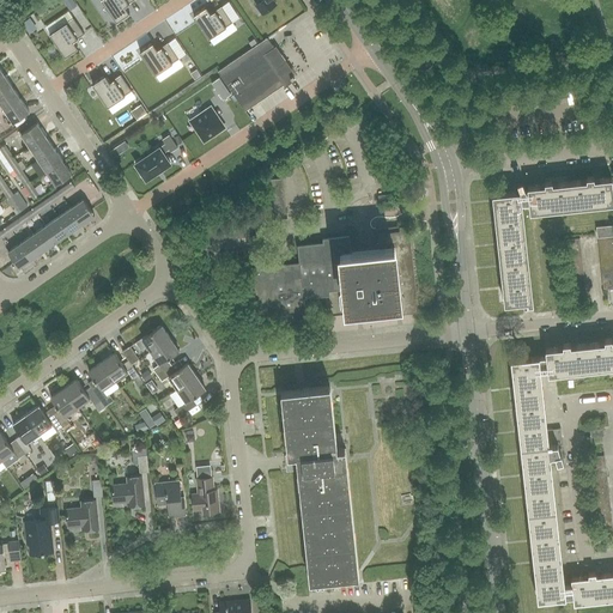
[(72,0),(62,0),(70,10),(77,5),(72,0)]
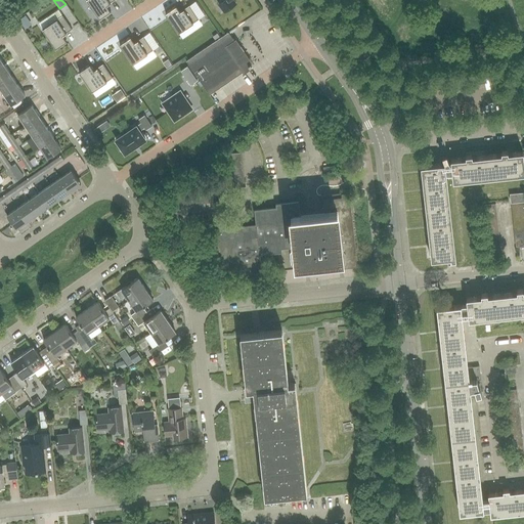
[(87,0),(98,16),(99,18),(111,11),(106,5),(114,0),(87,0)]
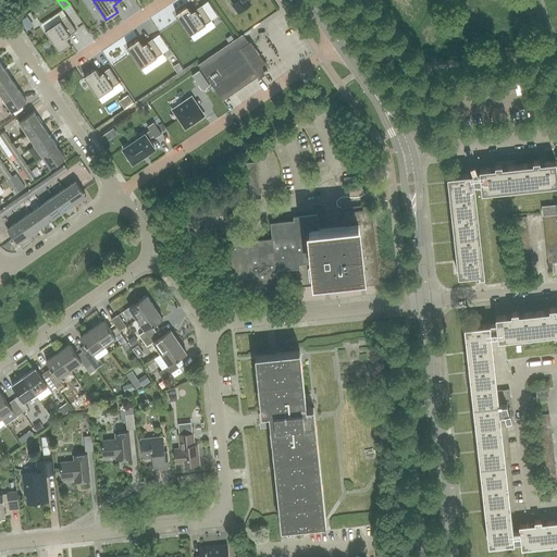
[(236,0),(237,1),(233,4),(238,13),(251,3),(248,0),(236,0)]
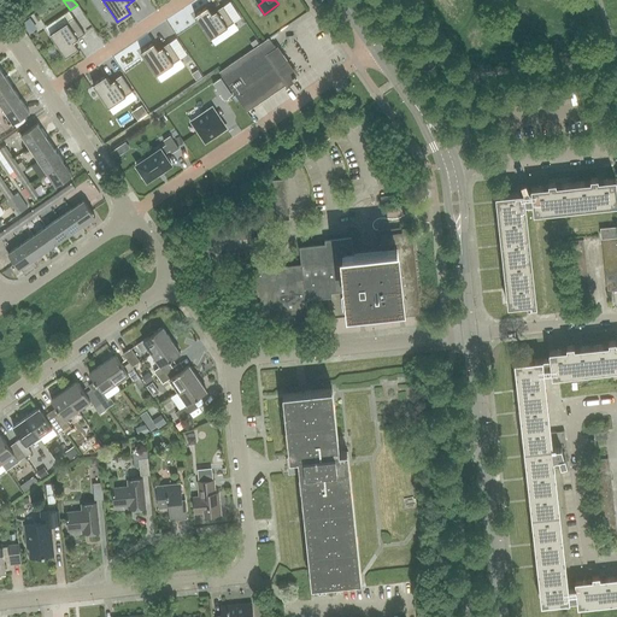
[(207,9),(195,17),(210,40),(234,24),(223,7),(212,15),(207,9)]
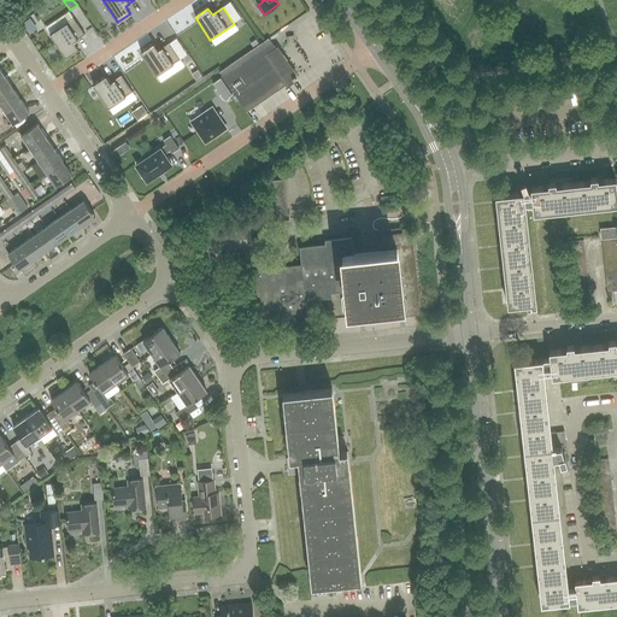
[(30,18),(22,23),(28,31),(35,25),(30,18)]
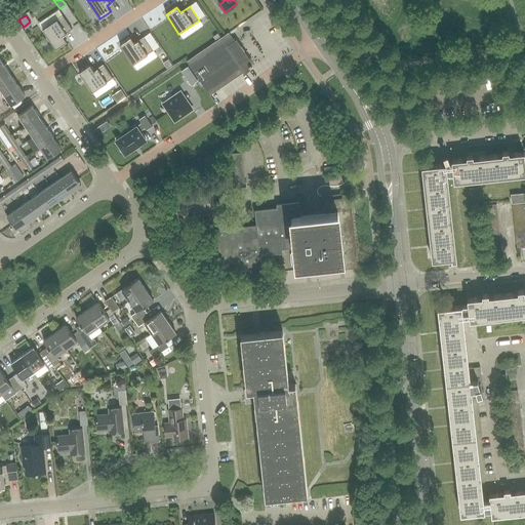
[(66,21),(45,34),(58,53),(70,46),(66,40),(75,34),(66,21)]
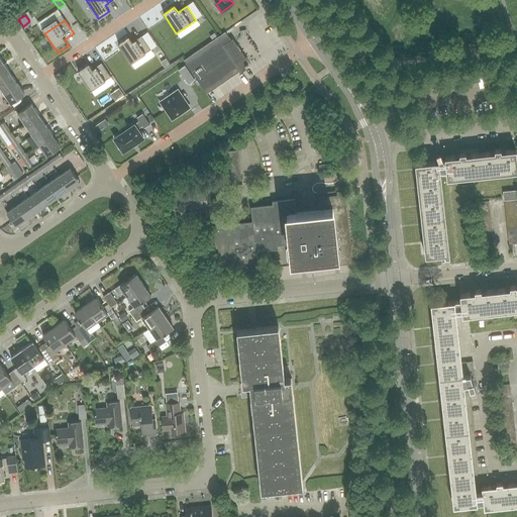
[(248,66),(225,32),(184,61),(207,94),(248,66)]
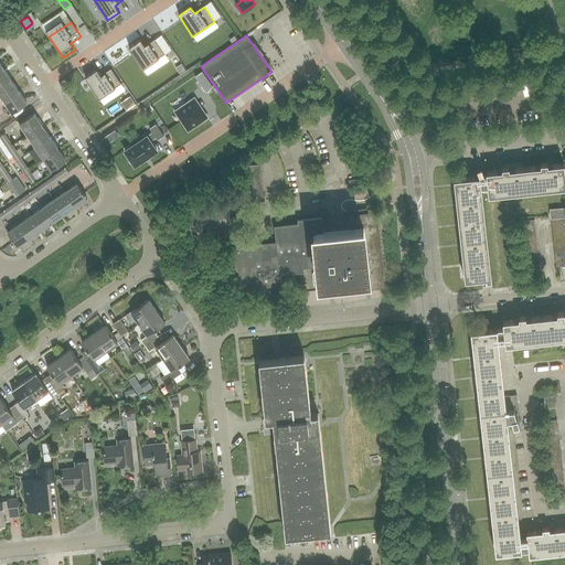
[(141,41),(129,49),(144,70),(164,55),(155,40),(145,46),(141,41)]
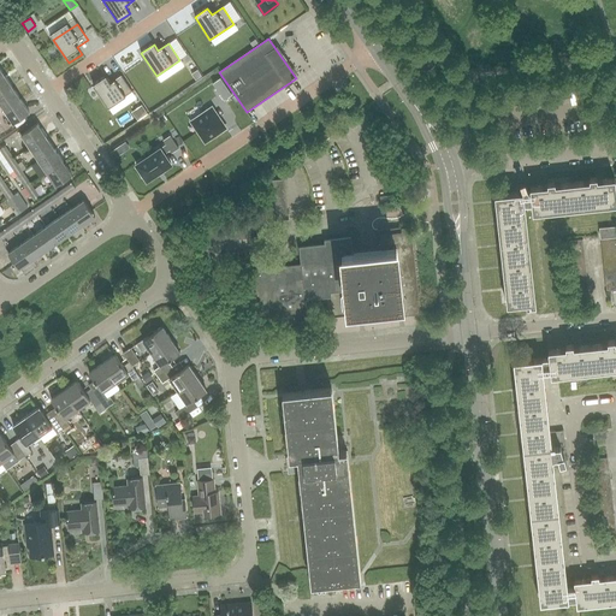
[(0,94),(12,87),(3,73),(0,76),(0,94)]
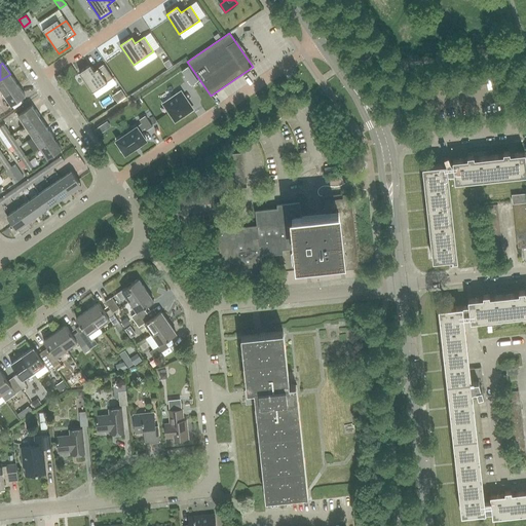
[(188,67),(181,72),(191,85),(198,80),(188,67)]
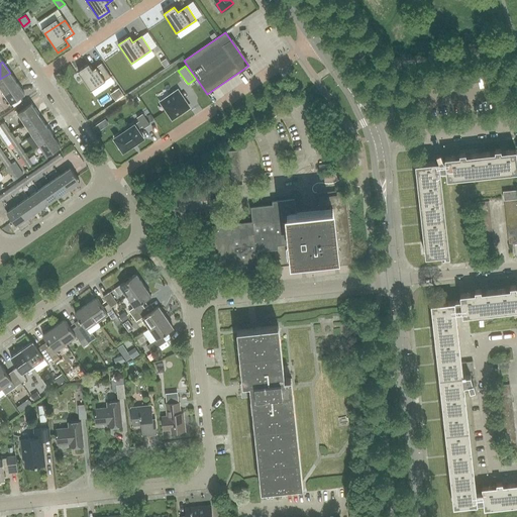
[(84,68),(73,75),(86,94),(106,81),(97,67),(88,74),(84,68)]
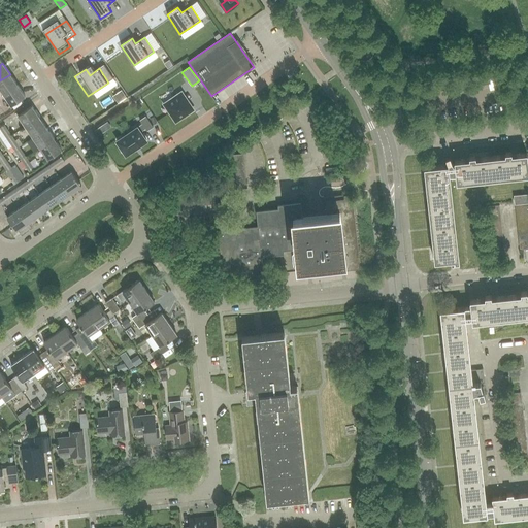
[(0,89),(3,94),(18,85),(10,74),(0,80),(0,89)]
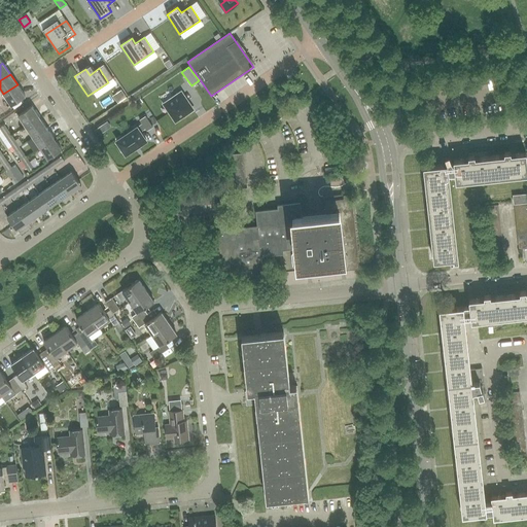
[(11,105),(25,96),(18,84),(3,94),(11,105)]
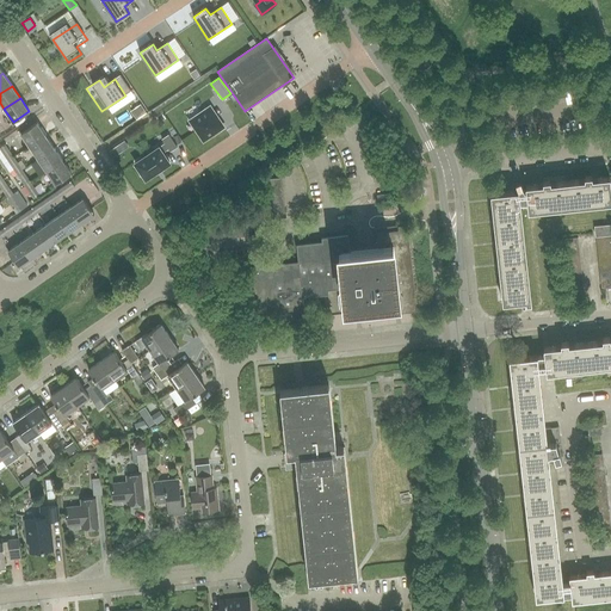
[(141,104),(131,111),(136,119),(146,112),(141,104)]
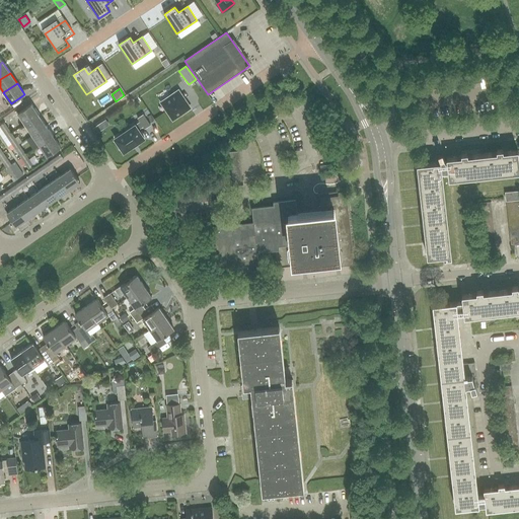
[(178,90),(160,103),(172,121),(191,107),(178,90)]
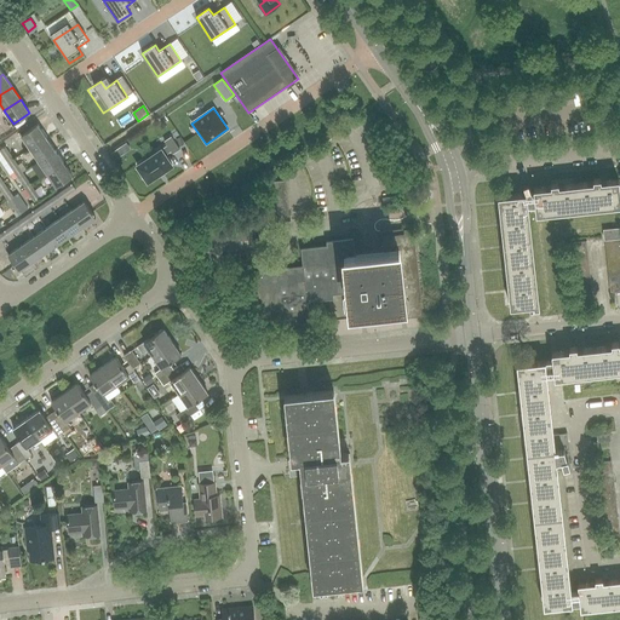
[(30,149),(46,138),(38,125),(22,136),(30,149)]
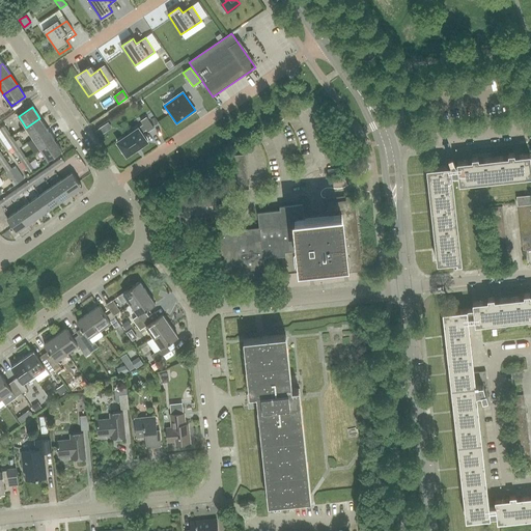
[(33,138),(47,129),(39,118),(26,128),(33,138)]
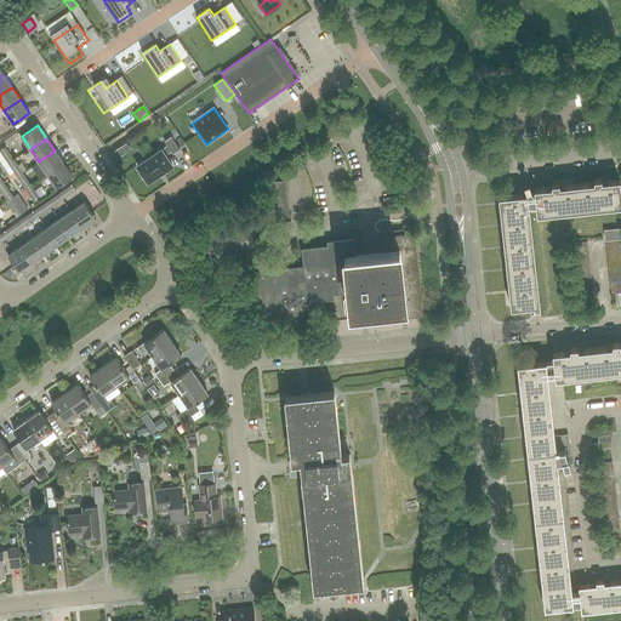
[(144,178),(148,183),(171,167),(164,157),(170,153),(172,155),(180,151),(171,138),(164,142),(166,147),(137,167),(140,171),(137,172),(143,181),(144,178)]
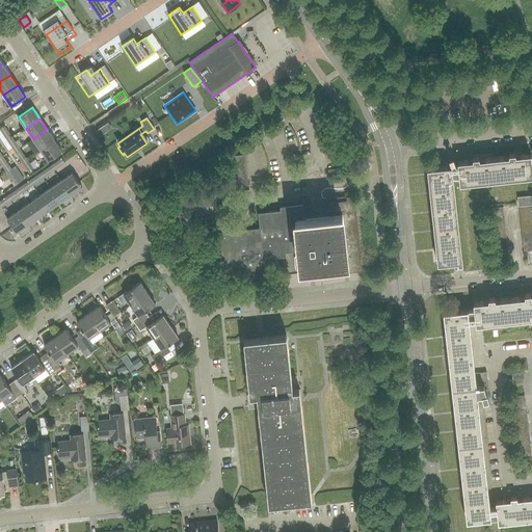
[(0,130),(7,140),(12,137),(4,126),(0,128),(0,130)]
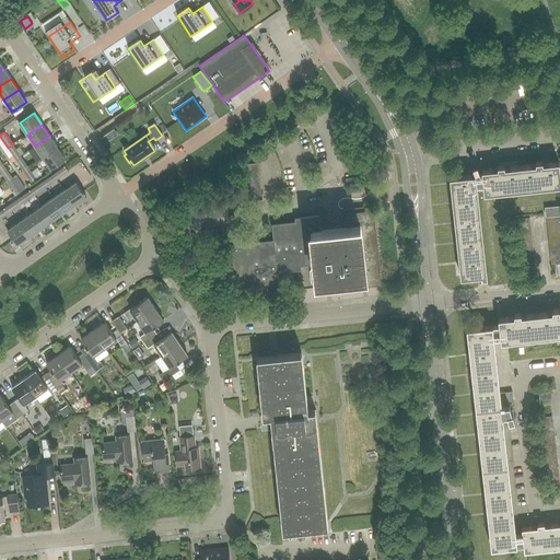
[(106,133),(100,138),(103,144),(111,140),(106,133)]
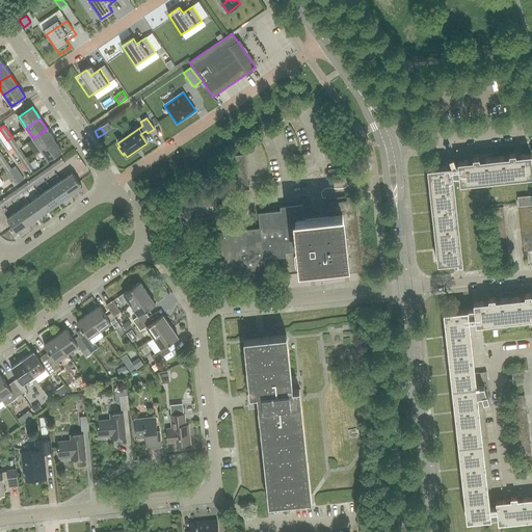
[(41,150),(55,139),(47,129),(33,138),(41,150)]
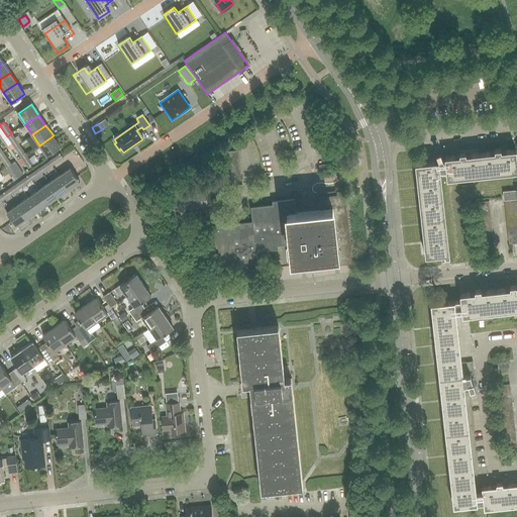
[(14,147),(19,143),(12,133),(7,136),(14,147)]
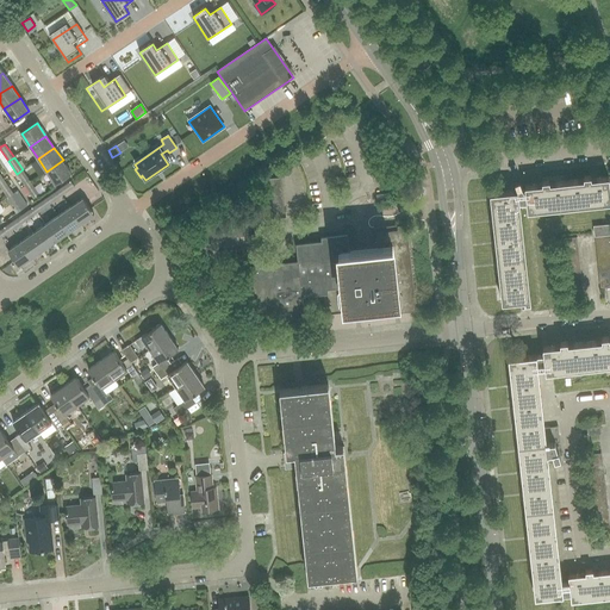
[(56,184),(72,173),(63,160),(47,172),(56,184)]
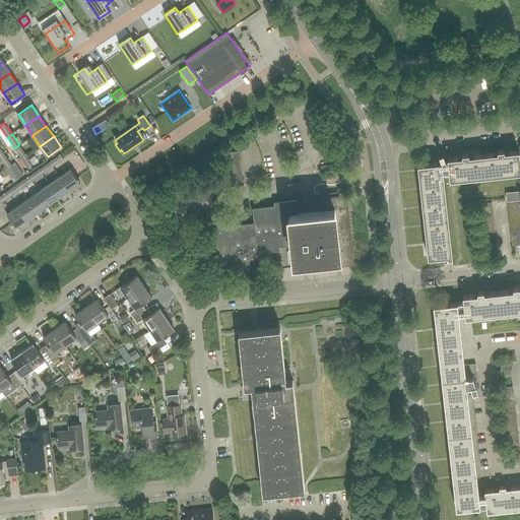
[(21,158),(26,155),(19,144),(14,148),(21,158)]
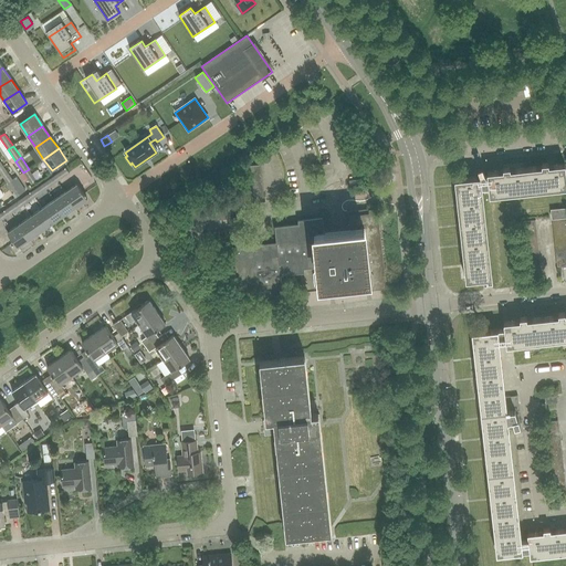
[(541,167),(526,168),(528,191),(565,187),(565,176),(565,164),(548,166),(547,163),(541,164),(541,167)]
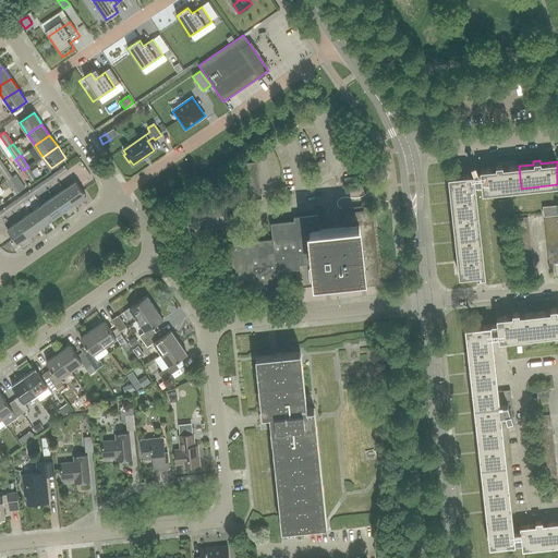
[(244,173),(257,171),(257,162),(243,165),(244,173)]
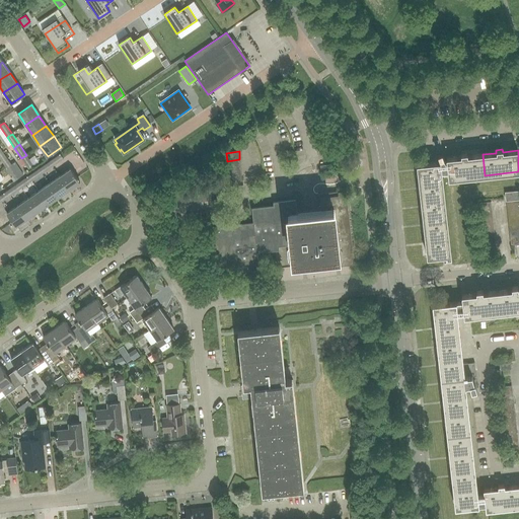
[(437,162),(417,164),(427,257),(448,254),(439,172),(448,171),(446,158),(444,158),(442,152),(437,154),(440,162),(437,162)]
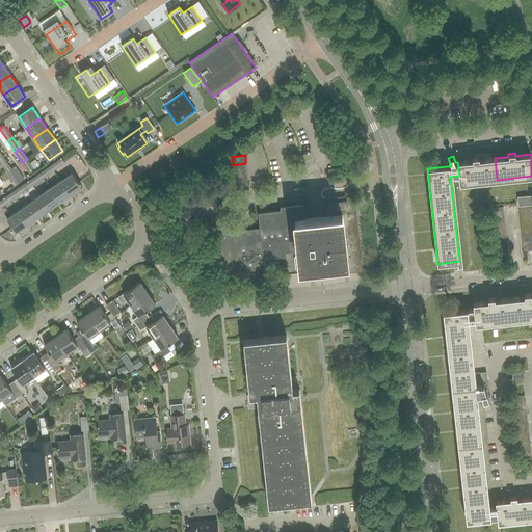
[(473,160),(457,162),(459,176),(460,183),(497,180),(495,158),(479,160),(479,157),(473,158),(473,160)]
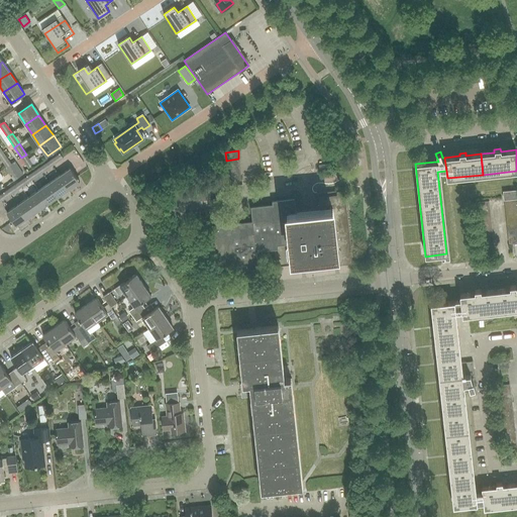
[(0,157),(7,167),(11,164),(4,153),(0,156),(0,157)]
